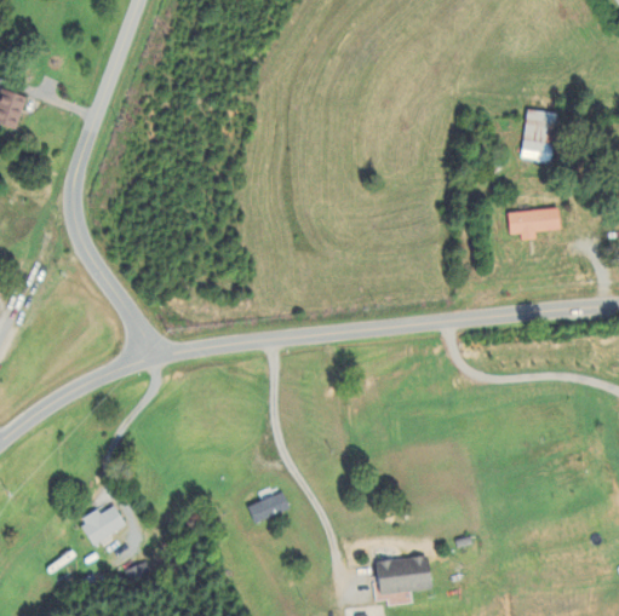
[(0,122),(16,128),(27,97),(1,88),(0,92),(0,122)]
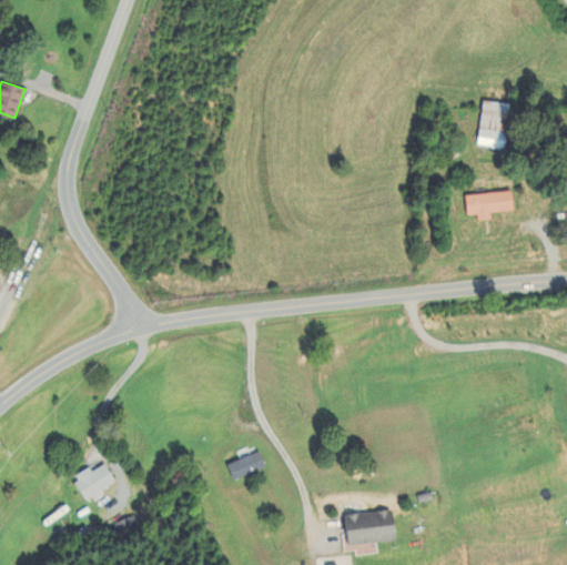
[(477,145),(505,149),(509,103),(482,101),(477,145)]
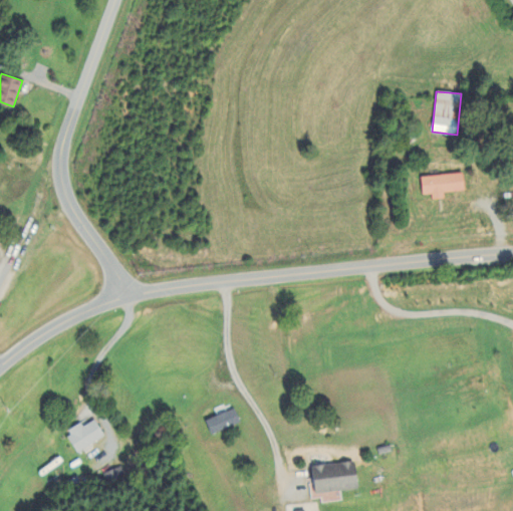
[(444,192),(465,190),(463,172),(421,176),(423,195),(432,194),(432,199),(445,198),(444,192)]
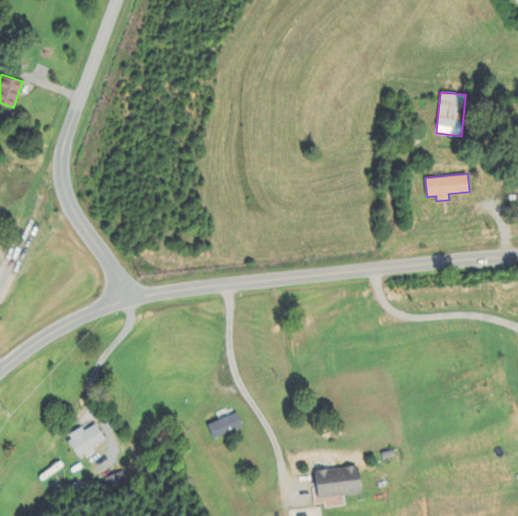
[(241,428),(237,413),(207,423),(212,437),(241,428)]
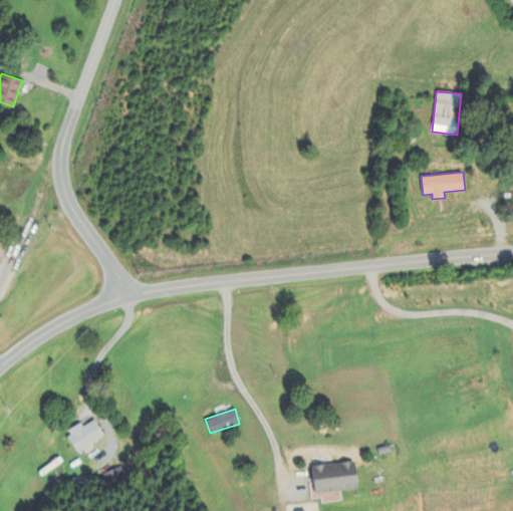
[(80,422),(65,432),(78,452),(104,435),(93,419),(82,426),(80,422)]
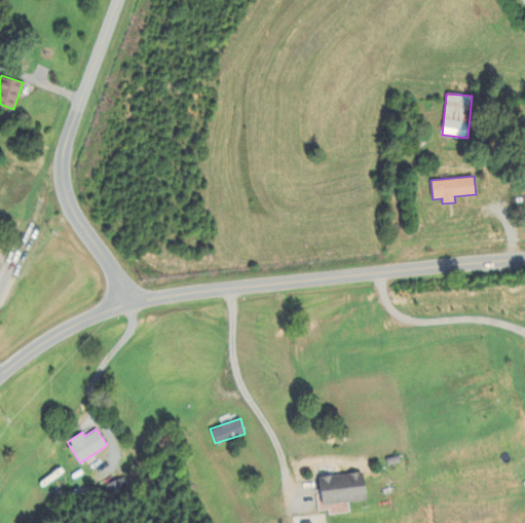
[(349,512),(348,502),(367,500),(364,472),(317,477),(322,510),(328,510),(329,514),(349,512)]
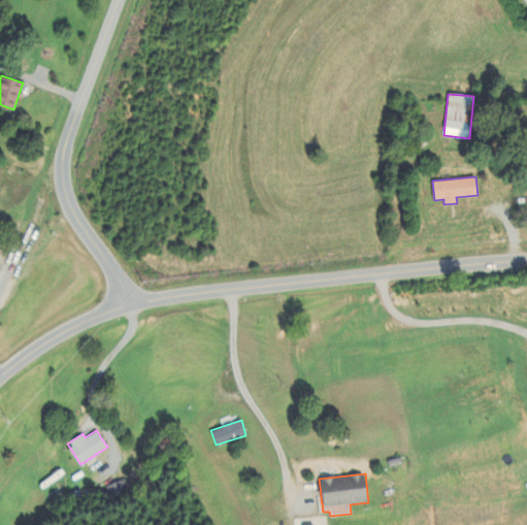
[(105,486),(113,504),(132,497),(125,479),(105,486)]
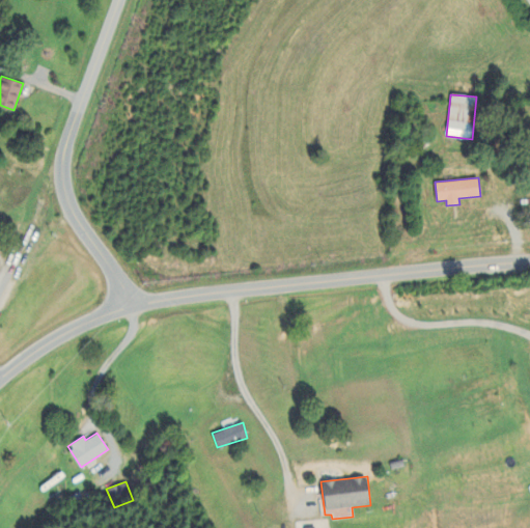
All buildings are outlined.
